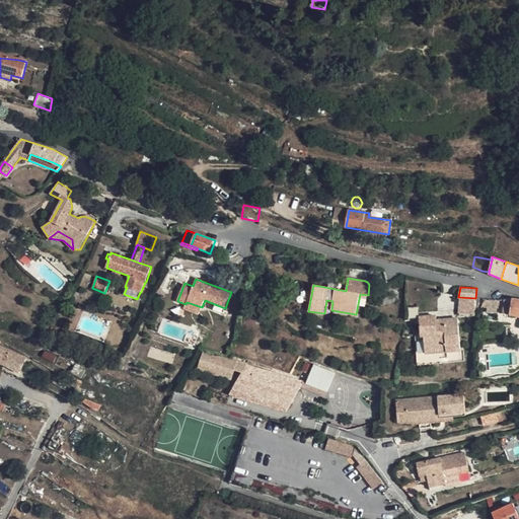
[(475,298),(459,297),(458,313),(474,314),(475,298)]
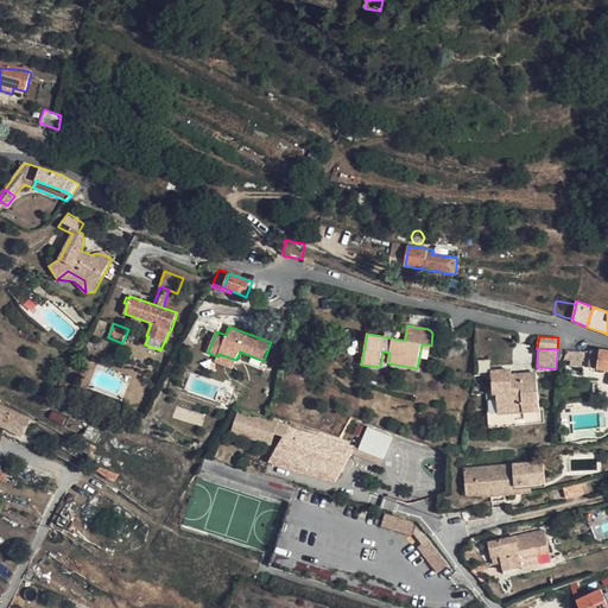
[(583,350),(571,349),(571,360),(582,360),(583,350)]
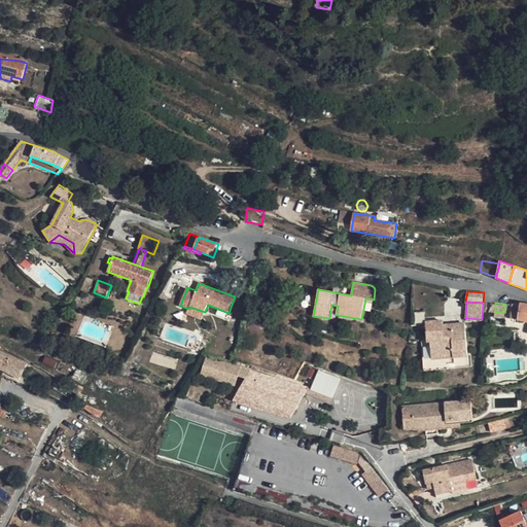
[(526,304),(520,304),(513,304),(511,318),(518,318),(526,320),(526,304)]
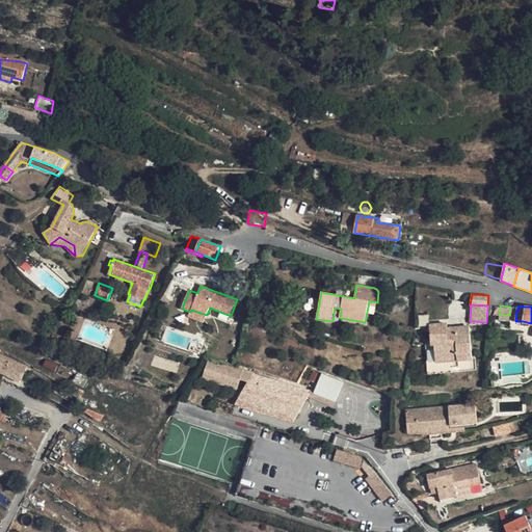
[(207,315),(191,310),(190,312),(188,317),(204,322),(207,315)]
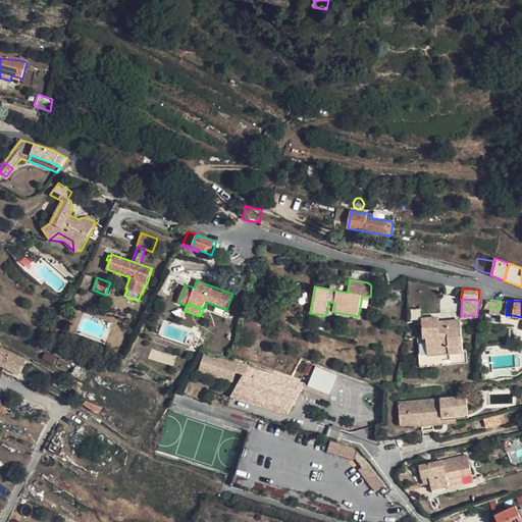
[(439,322),(439,317),(421,319),(423,338),(426,337),(427,355),(464,352),(461,320),(439,322)]
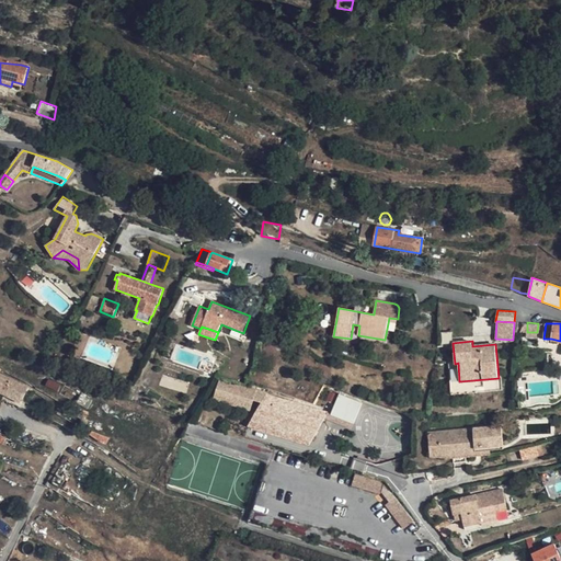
[(27,388),(0,373),(0,391),(7,396),(21,403),(27,388)]
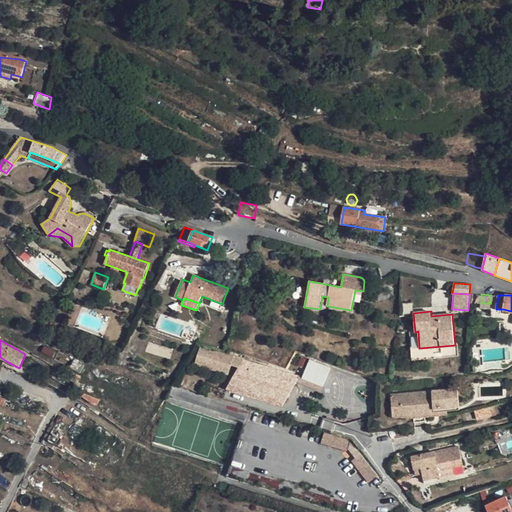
[(232,366),(235,355),(225,352),(201,345),(195,365),(229,376),(232,366)]
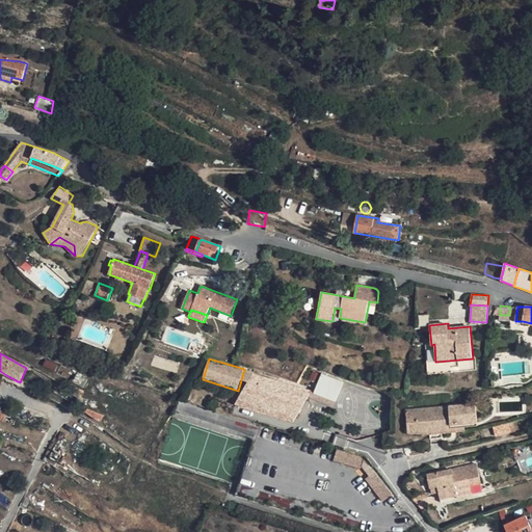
[(58,365),(47,360),(44,366),(55,371),(58,365)]
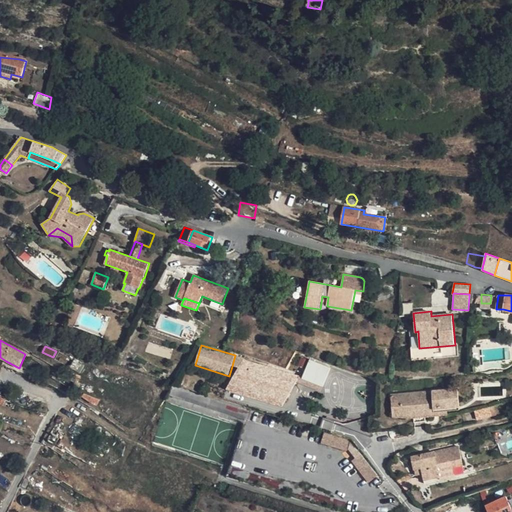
[(244,358),(235,355),(232,366),(239,368),(244,358)]
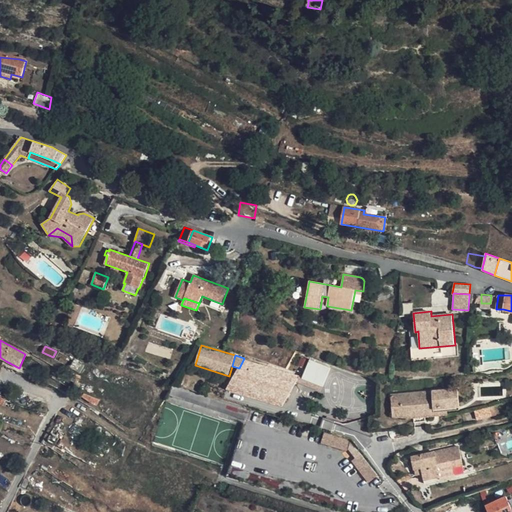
[(330,368),(310,360),(302,379),(323,386),(330,368)]
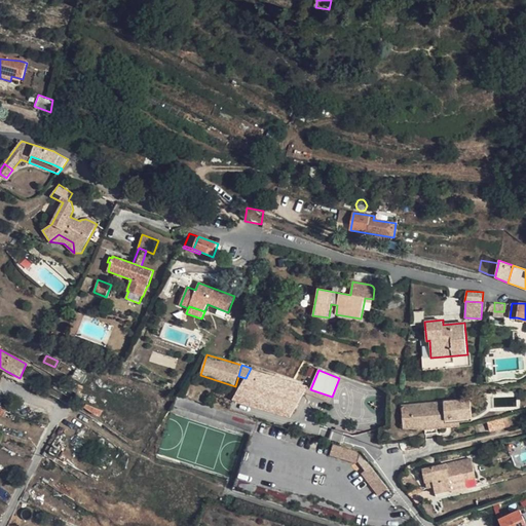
[(20,378),(6,371),(3,375),(17,381),(20,378)]
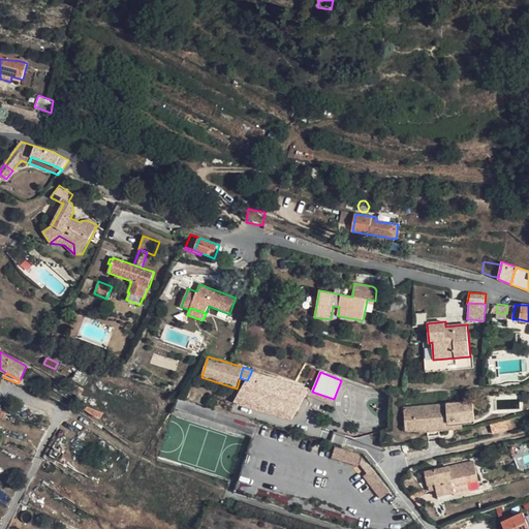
[(309,389),(254,373),(247,385),(244,384),(238,396),(254,405),(257,402),(274,411),(276,408),(293,418),(309,389)]
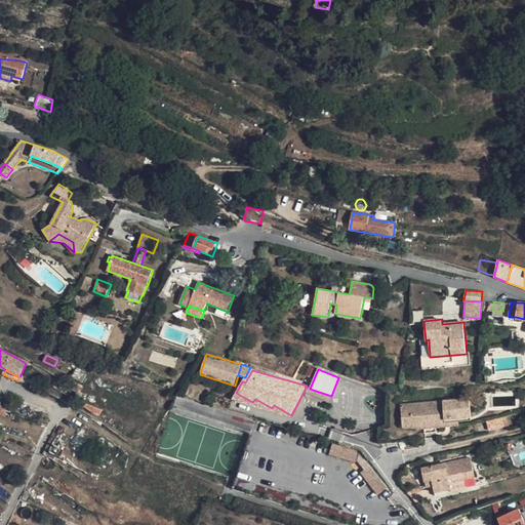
[(251,405),(252,402),(236,393),(233,399),(243,403),(251,405)]
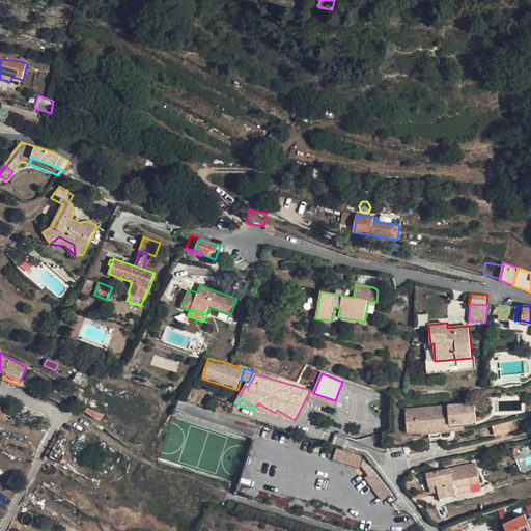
[(273,416),(275,413),(258,403),(255,407),(254,410),(273,416)]
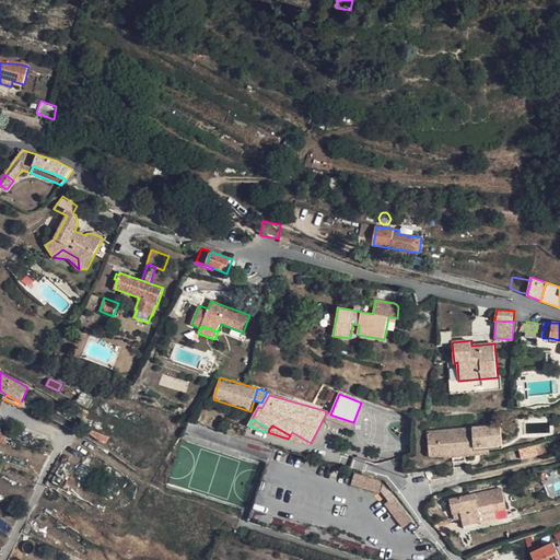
[(503,446),(501,426),(478,428),(427,432),(429,455),(452,456),(465,454),(485,453),(489,452),(489,447),(503,446)]
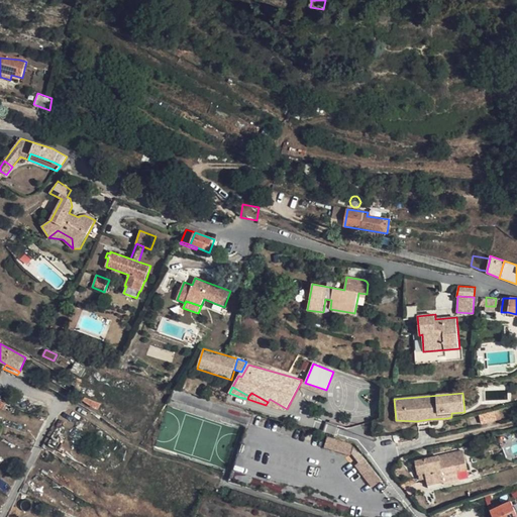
[(268,402),(266,405),(286,411),(287,409),(270,399),(268,402)]
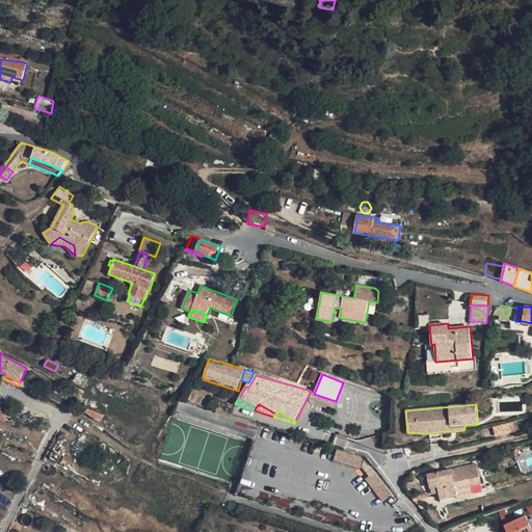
[(516,431),(513,420),(507,421),(510,432),(516,431)]
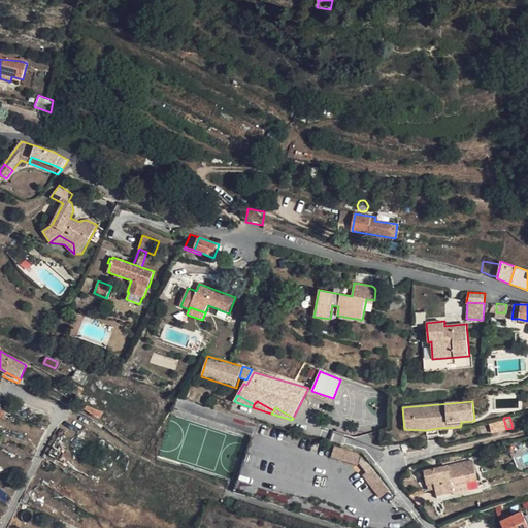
[(506,429),(503,418),(489,422),(492,433),(506,429)]
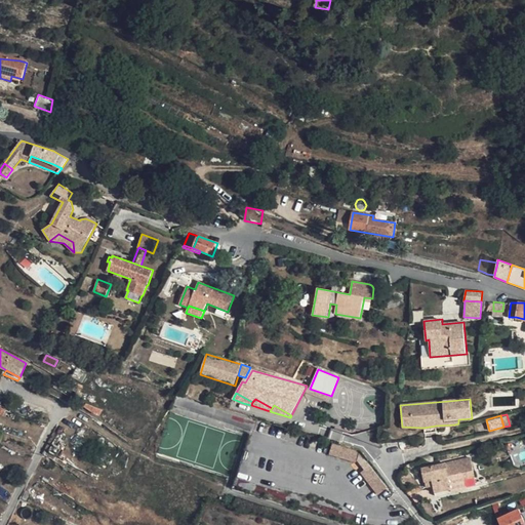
[(331,443),(328,455),(357,461),(359,450),(331,443)]
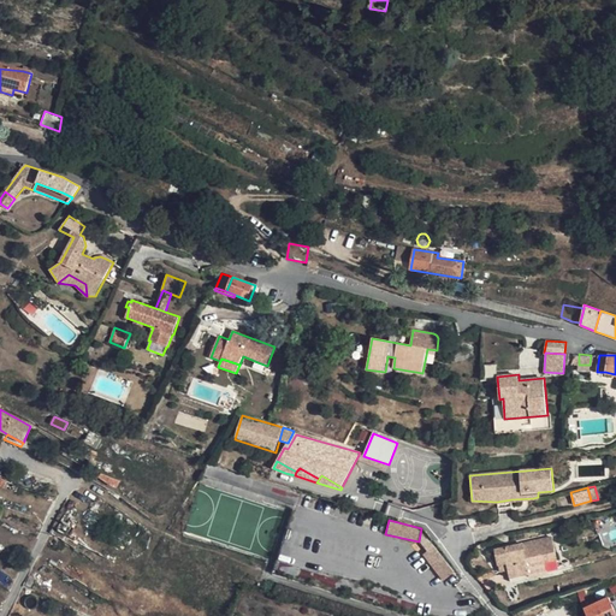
[(440,573),(438,550),(422,531),(421,529),(419,539),(427,551),(424,555),(438,574),(440,573)]
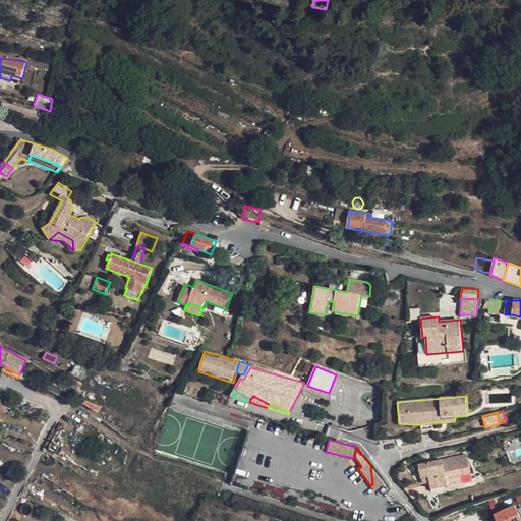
[(471,472),(467,455),(418,465),(421,477),(428,476),(429,482),(431,491),(448,487),(448,484),(463,481),(461,474),(471,472)]
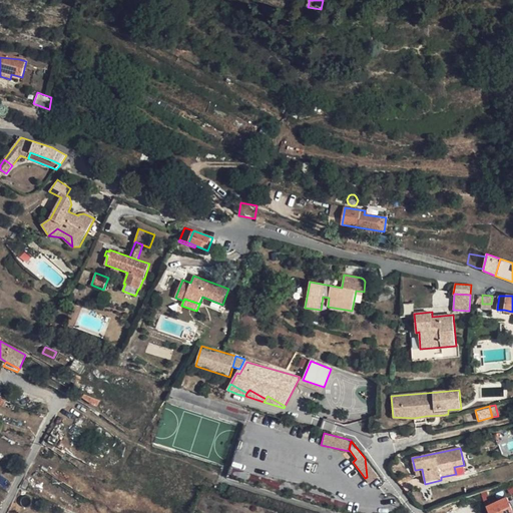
[(378,476),(365,458),(367,477),(369,475),(373,480),(378,476)]
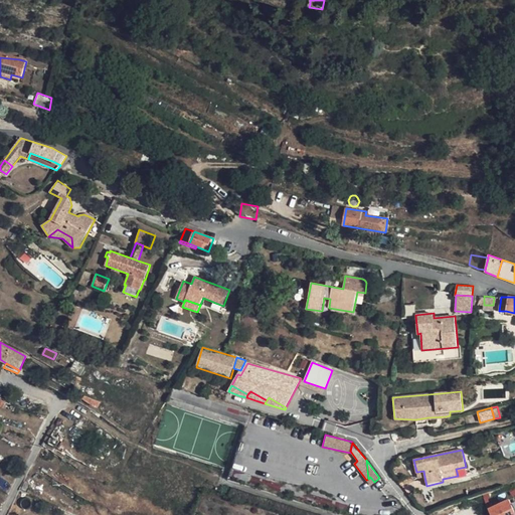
[(473,481),(472,476),(463,479),(463,482),(463,484),(473,481)]
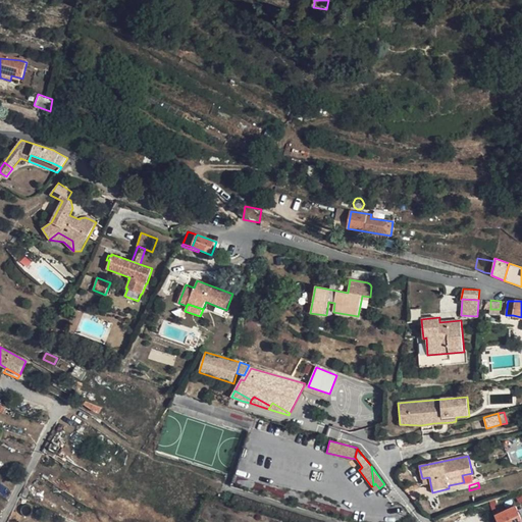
[(496,521),(521,521),(515,505),(492,515),(496,521)]
